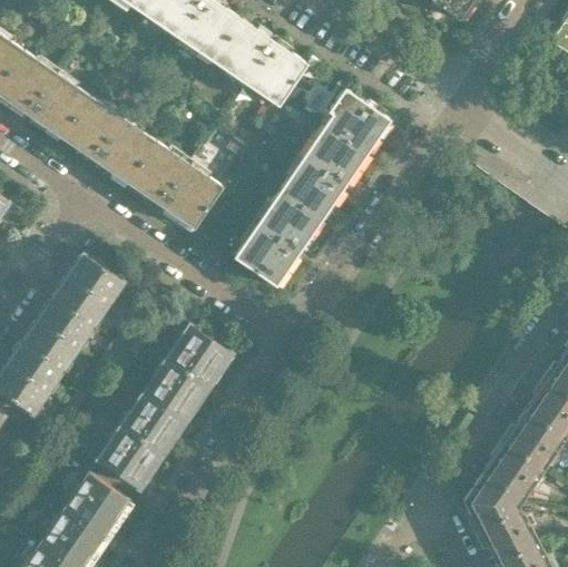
[(157,0),(121,0),(146,17),(157,0)]
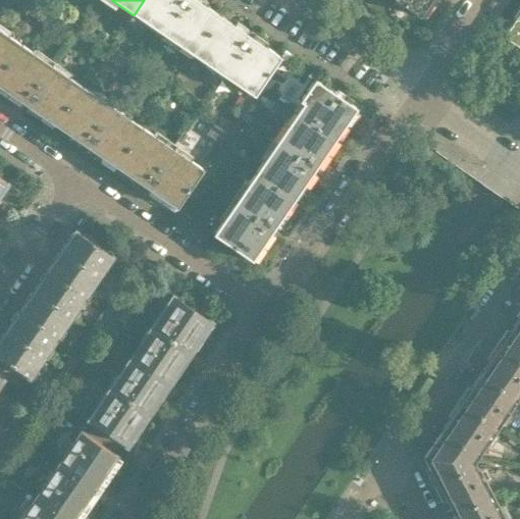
[(221,18),(194,0),(144,0),(134,15),(194,57),(221,18)]
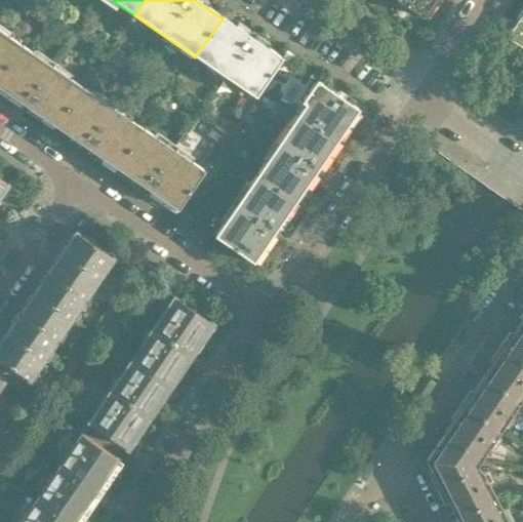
[(433,5),(436,0),(395,0),(424,19),(425,17),(427,19),(435,7),(433,5)]
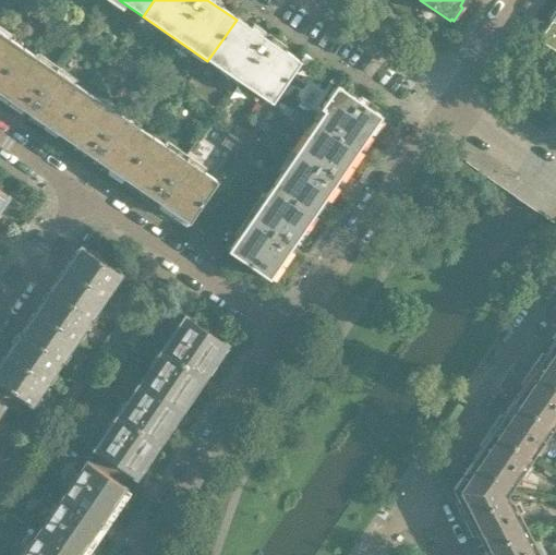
[(555,17),(541,43),(555,52),(555,17)]
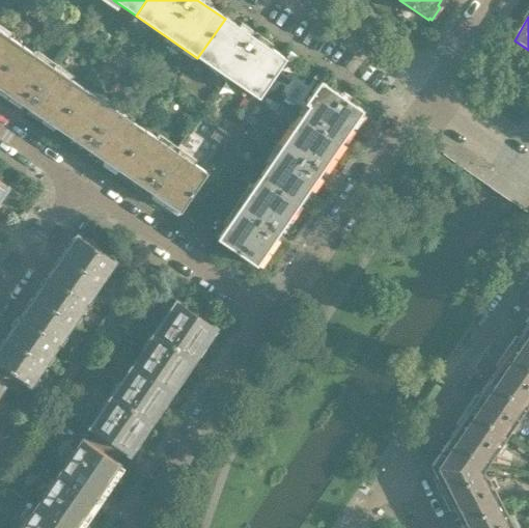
[(286,61),(251,36),(225,19),(197,58),(259,101),(286,61)]
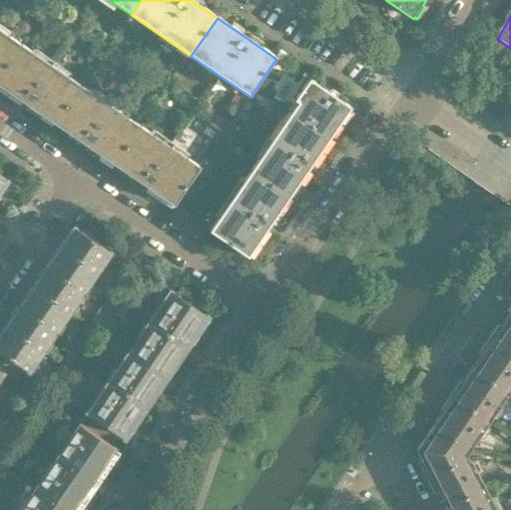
[(0,78),(22,46),(0,31),(0,78)]
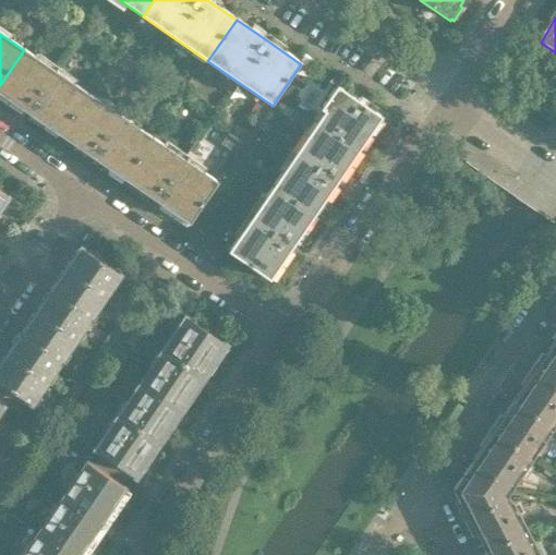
[(88,95),(24,50),(0,85),(0,94),(60,136),(88,95)]
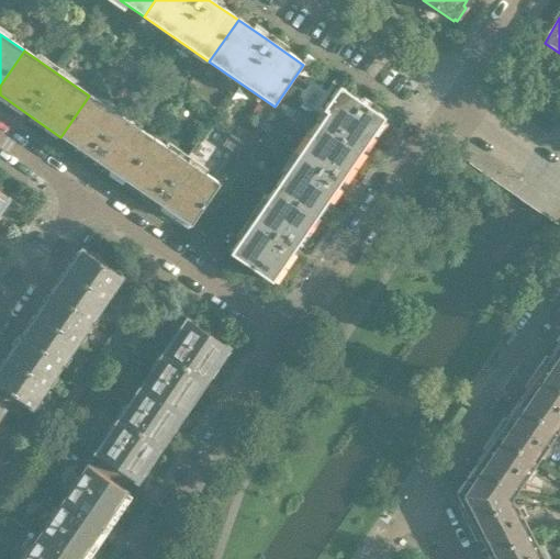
[(327,114),(322,123),(364,152),(385,120),(340,88),(324,112),(327,114)]
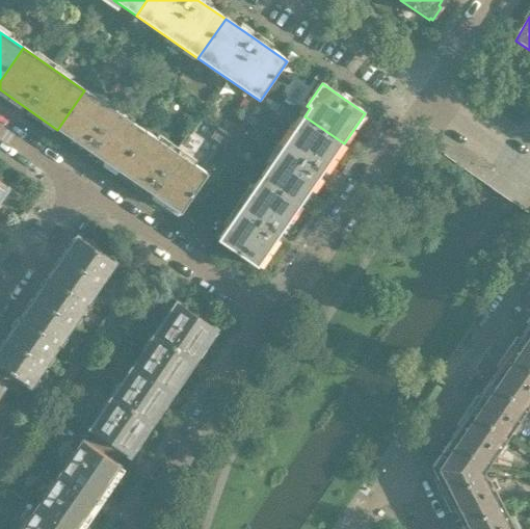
[(147,133),(84,90),(57,130),(120,173),(147,133)]
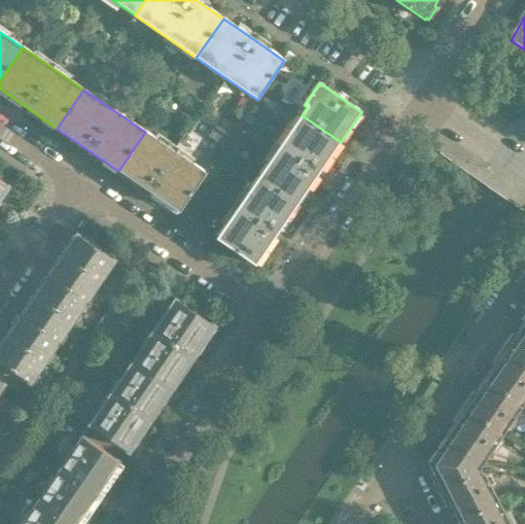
[(302,115),(280,146),(259,177),(299,204),(341,142),(302,115)]
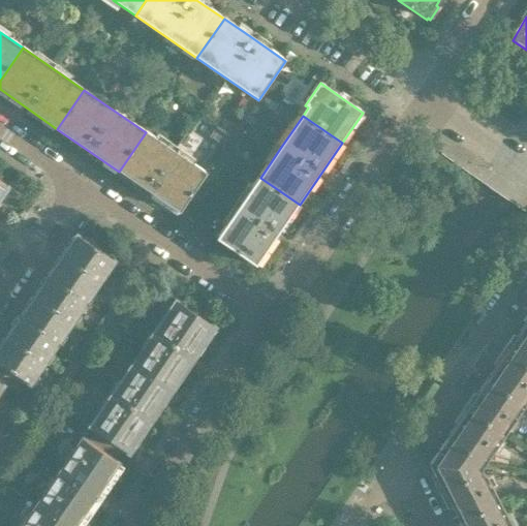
[(208,175),(146,132),(119,172),(181,214),(208,175)]
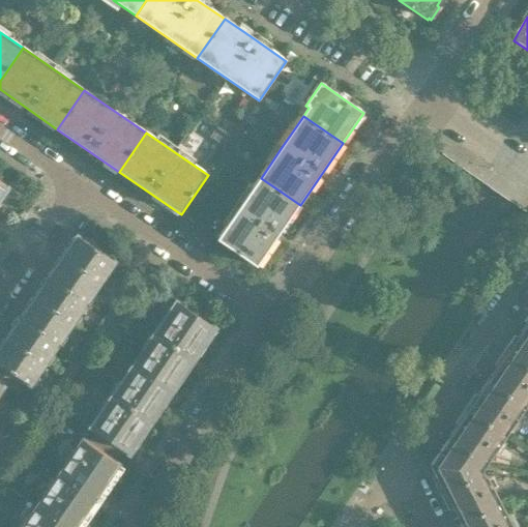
[(257,267),(266,255),(300,205),(261,178),(217,240),(257,267)]
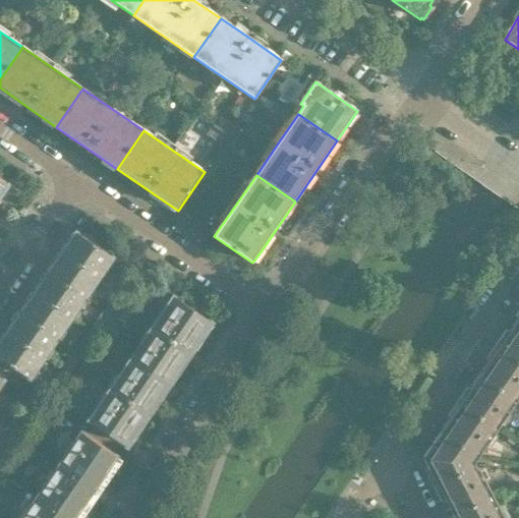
[(0,179),(0,197),(8,185),(0,179)]
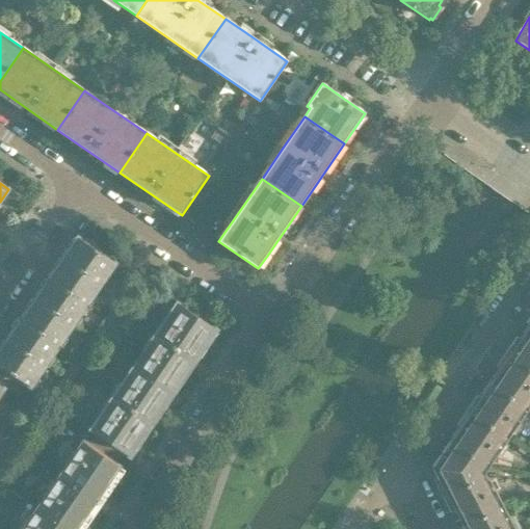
[(78,237),(77,239),(74,240),(70,246),(70,249),(63,259),(101,285),(115,263),(78,237)]
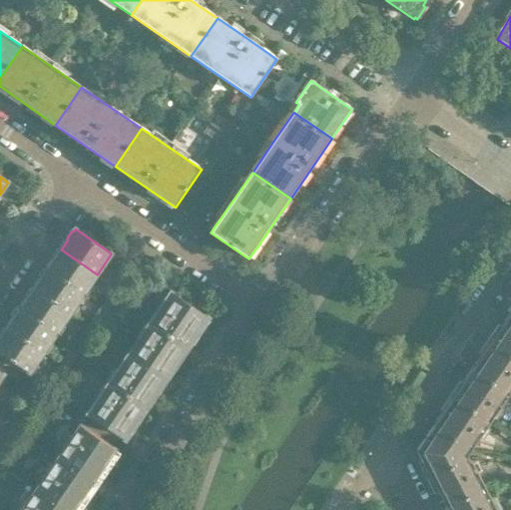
[(97,275),(61,249),(60,250),(57,250),(53,258),(54,260),(48,269),(84,294),(97,275)]
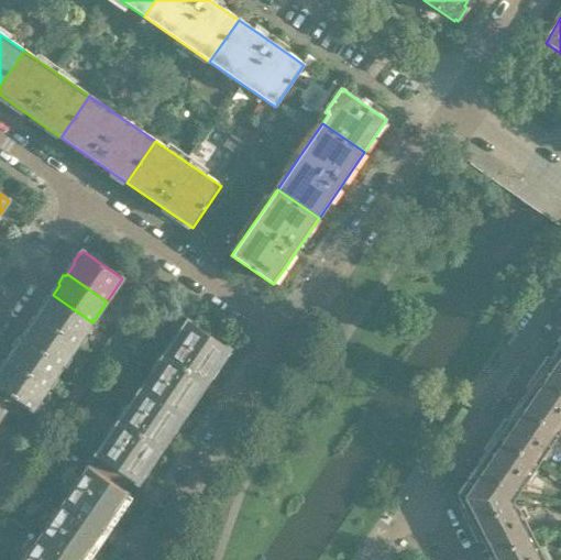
[(92,322),(53,295),(52,297),(48,297),(44,304),(44,307),(39,316),(78,343),(92,322)]
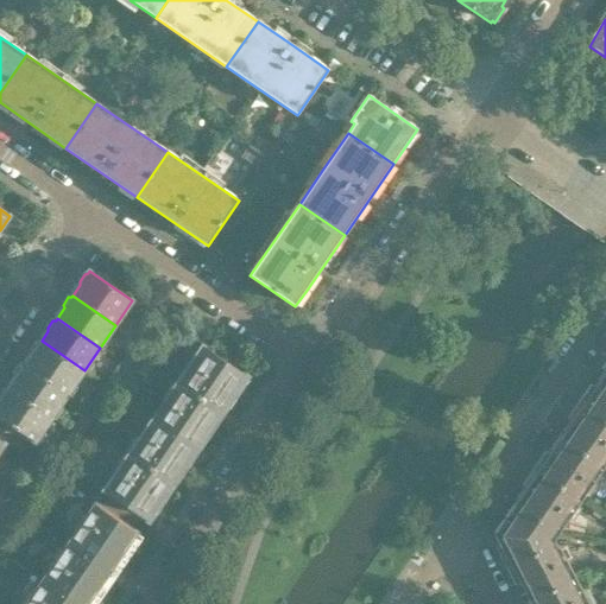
[(157,319),(149,331),(155,335),(162,323),(157,319)]
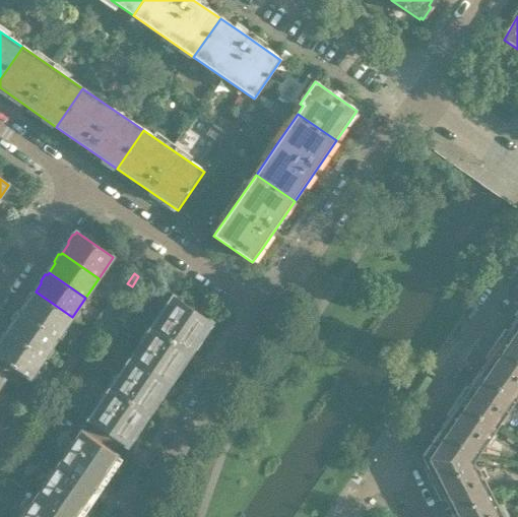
[(127,283),(121,293),(125,296),(132,286),(127,283)]
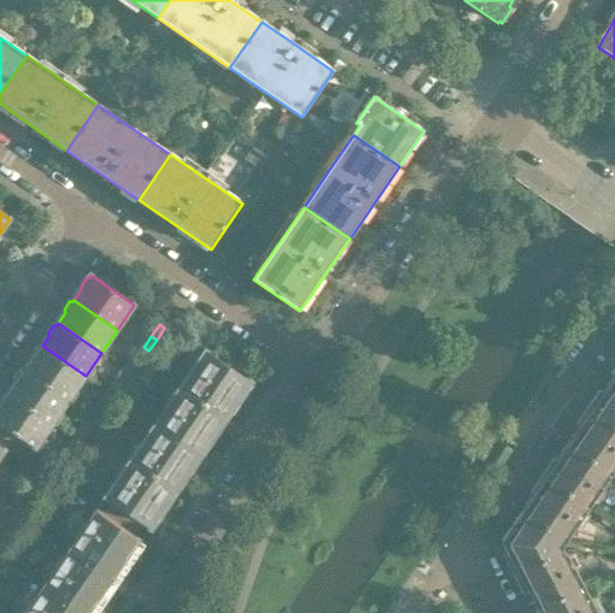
[(86,376),(42,346),(40,348),(36,349),(31,357),(33,360),(27,369),(70,399),(86,376)]
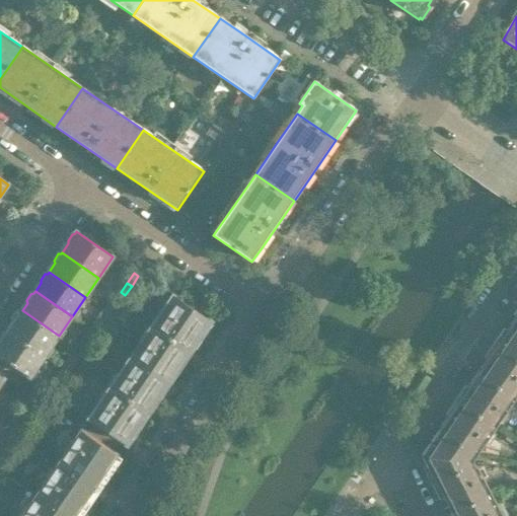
[(121,292),(114,302),(119,305),(125,295),(121,292)]
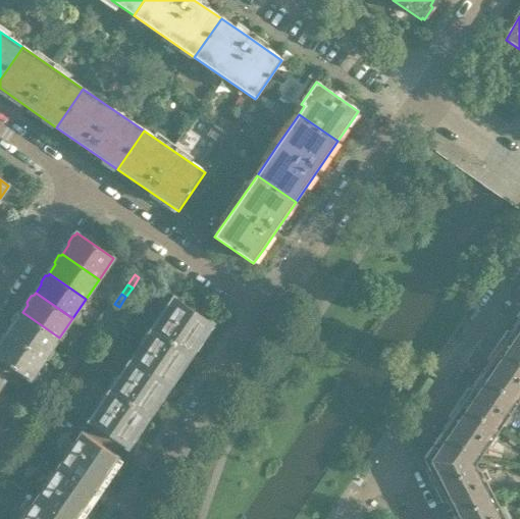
[(174,299),(134,360),(170,384),(211,324),(174,299)]
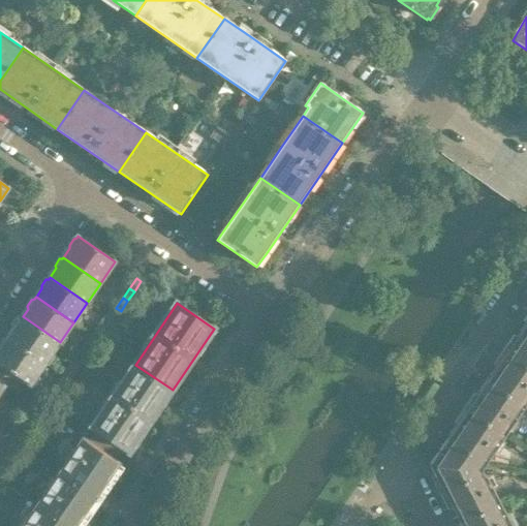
[(116,308),(110,317),(114,320),(121,311),(116,308)]
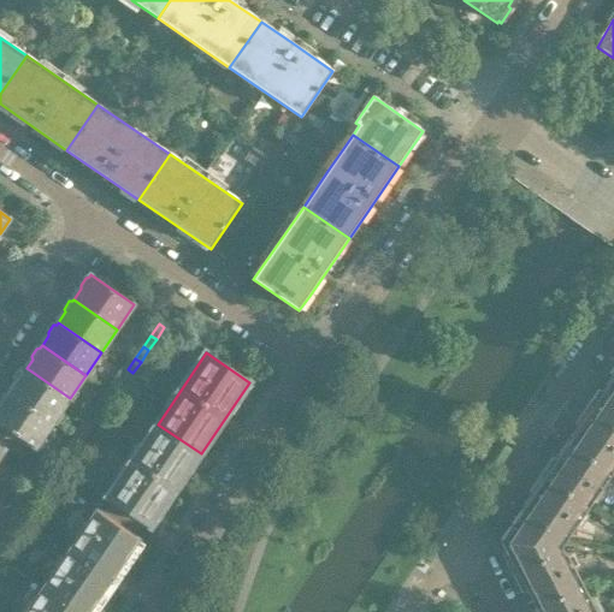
[(70,398),(27,368),(24,372),(21,372),(16,379),(17,382),(11,391),(54,421),(70,398)]
